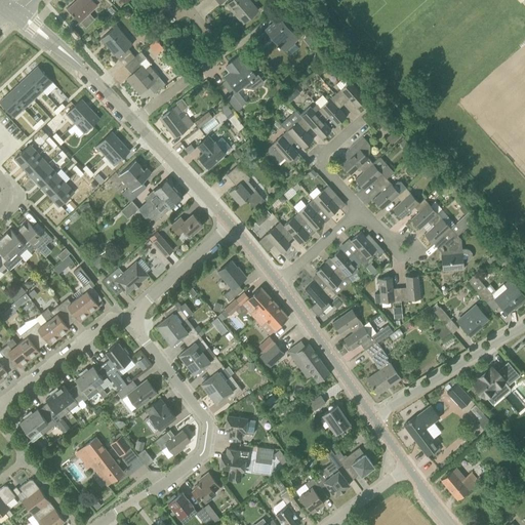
[(97,5),(95,3),(97,0),(77,0),(76,1),(68,9),(80,22),(97,5)]
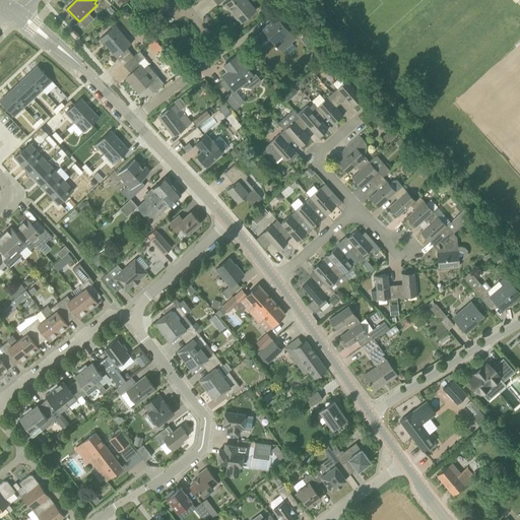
[(229,0),(230,0),(224,4),(241,22),(255,11),(246,0),(229,0)]
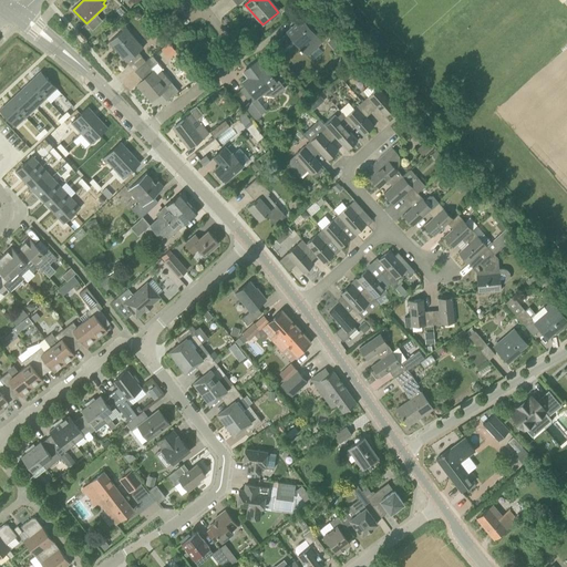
[(309,16),(316,9),(308,1),(291,14),(299,23),(277,42),(282,48),(292,39),(305,53),(312,62),(323,52),(319,45),(323,42),(303,20),(309,16)]
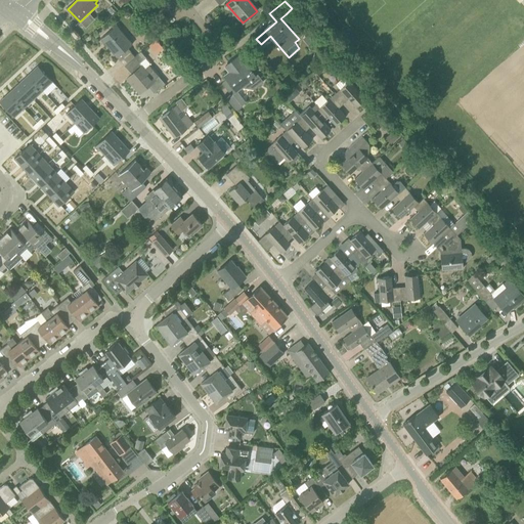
[(264,16),(269,12),(265,7),(260,11),(264,16)]
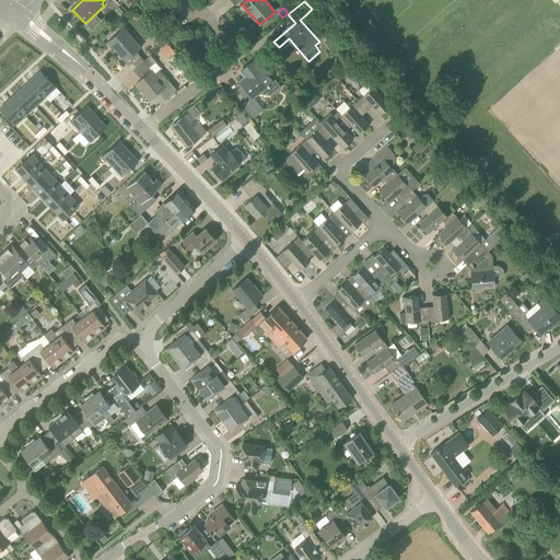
[(125,27),(107,42),(125,61),(126,61),(133,70),(143,61),(139,55),(136,51),(141,47),(125,27)]
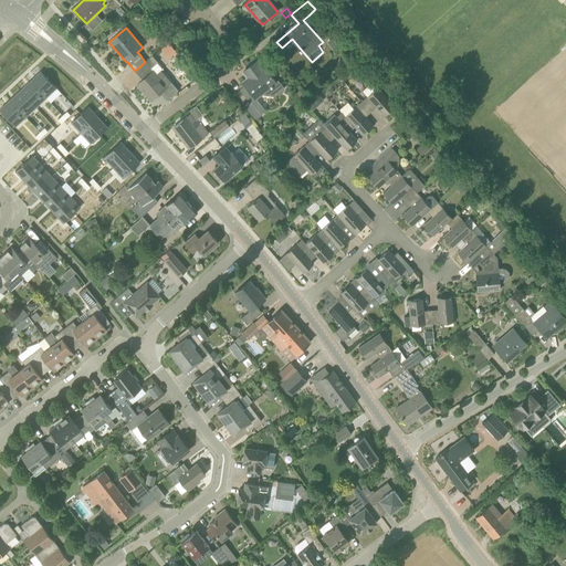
[(333,49),(339,43),(334,37),(327,42),(333,49)]
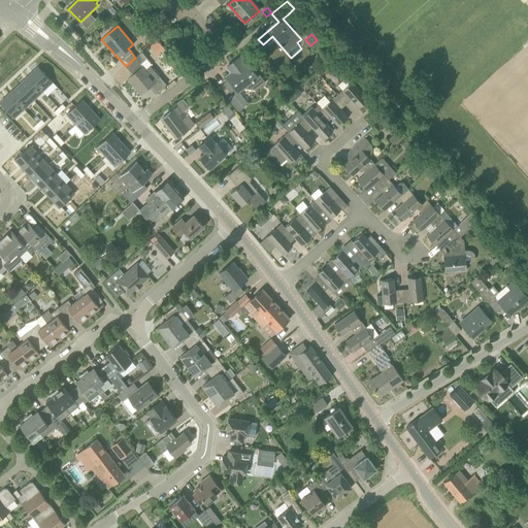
[(157,40),(151,45),(158,55),(164,48),(157,40)]
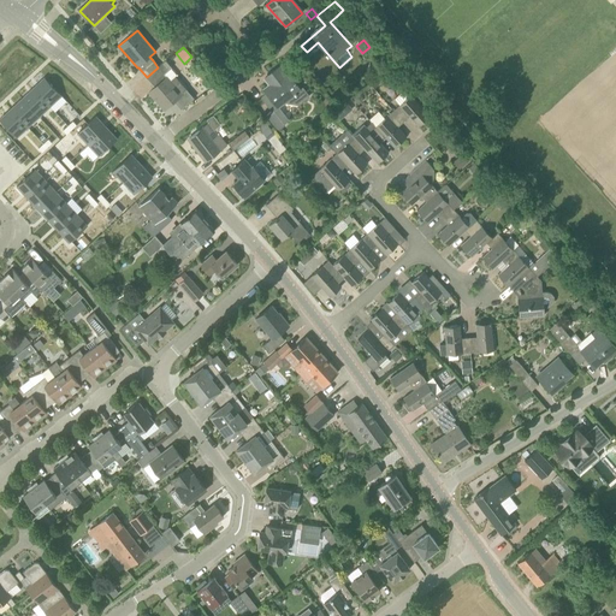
[(182,110),(194,99),(187,90),(176,77),(178,75),(166,61),(158,67),(147,77),(155,87),(149,93),(164,110),(175,101),(182,110)]
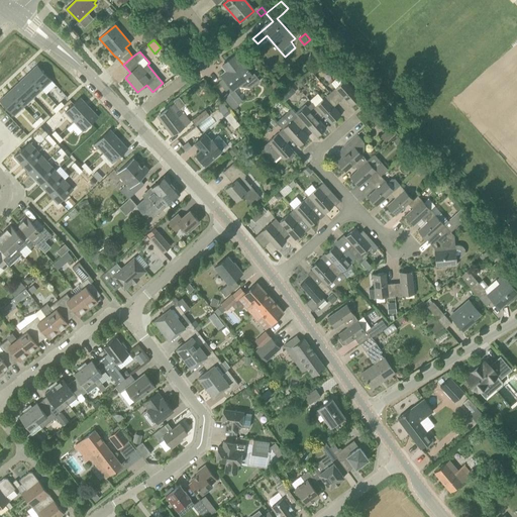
[(224,79),(220,82),(228,93),(223,97),(232,108),(238,103),(235,100),(239,97),(233,90),(238,86),(250,88),(260,81),(253,74),(251,75),(240,61),(239,62),(235,56),(227,62),(229,65),(224,69),(226,71),(221,75),(224,79)]
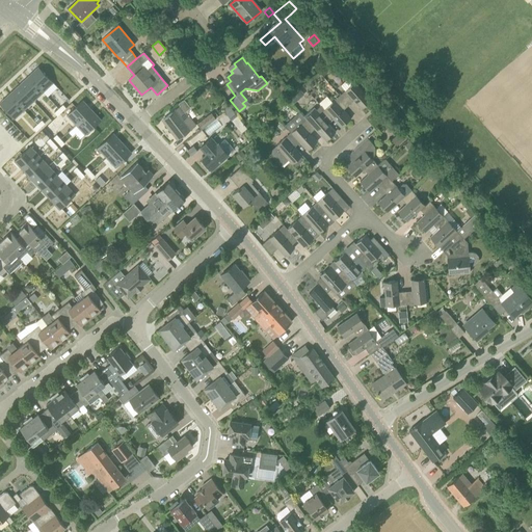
[(38,67),(29,76),(44,91),(53,83),(38,67)]
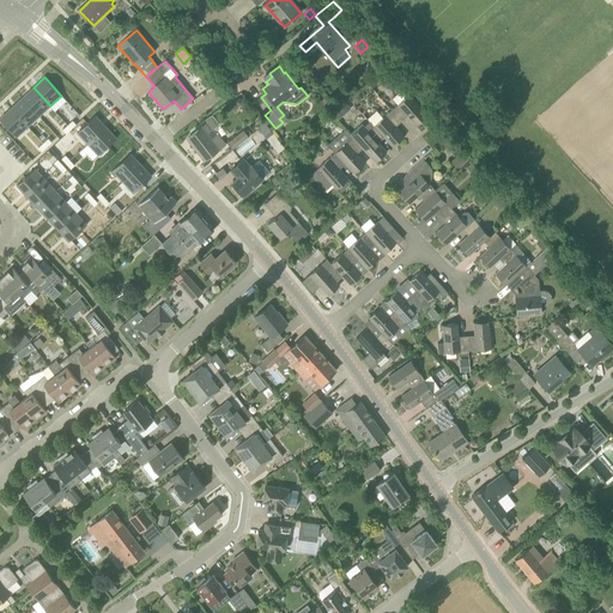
[(38,116),(50,105),(34,87),(22,98),(38,116)]
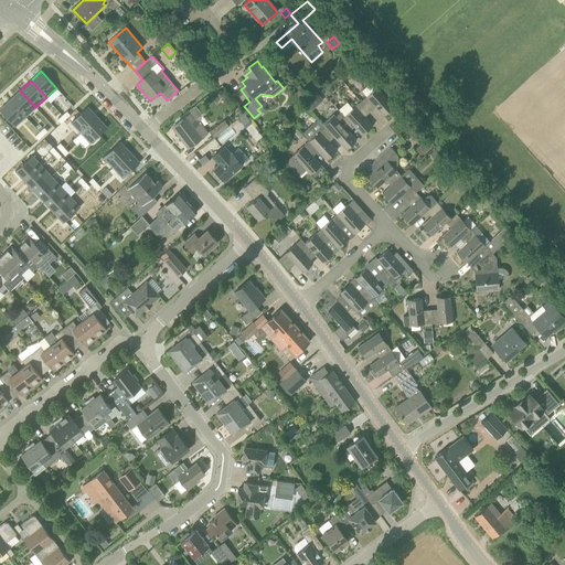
[(375,107),(383,116),(394,106),(372,82),(363,91),(368,96),(361,102),(371,112),(375,107)]
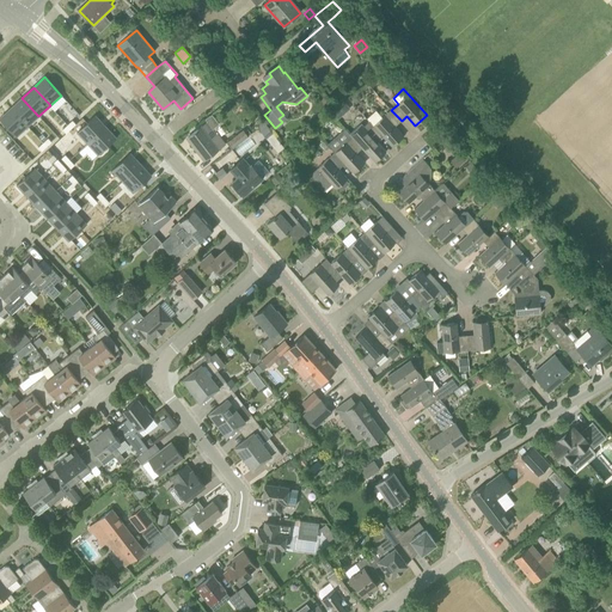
[(38,116),(22,98),(11,109),(28,127),(38,116)]
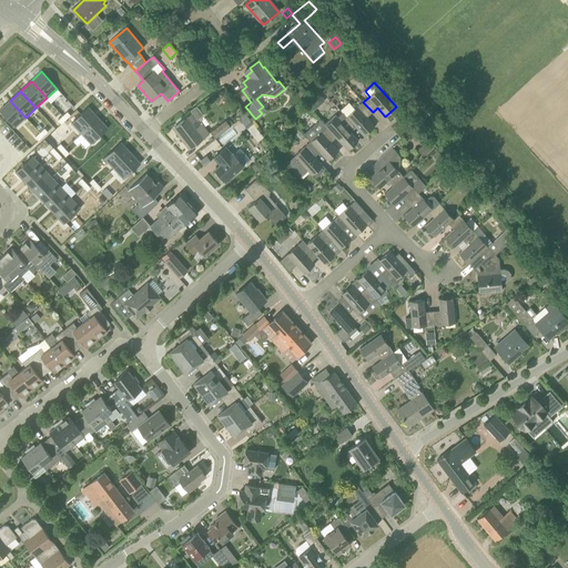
[(317,105),(313,100),(308,104),(313,110),(317,105)]
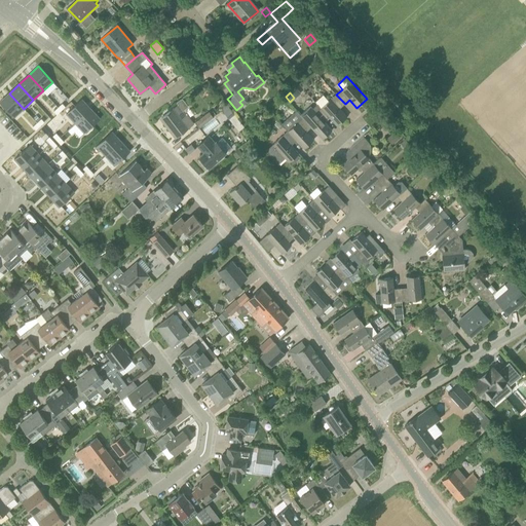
[(9,94),(0,101),(0,103),(13,118),(24,109),(9,94)]
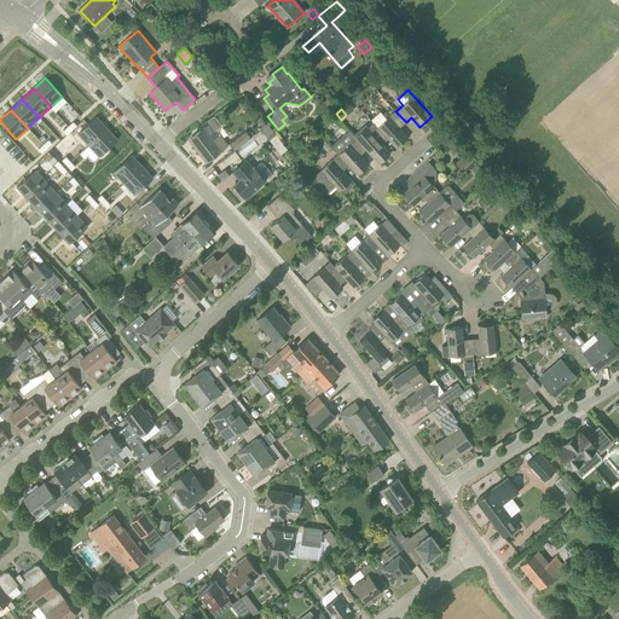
[(388,139),(397,148),(409,138),(400,128),(406,122),(395,111),(377,127),(388,139)]
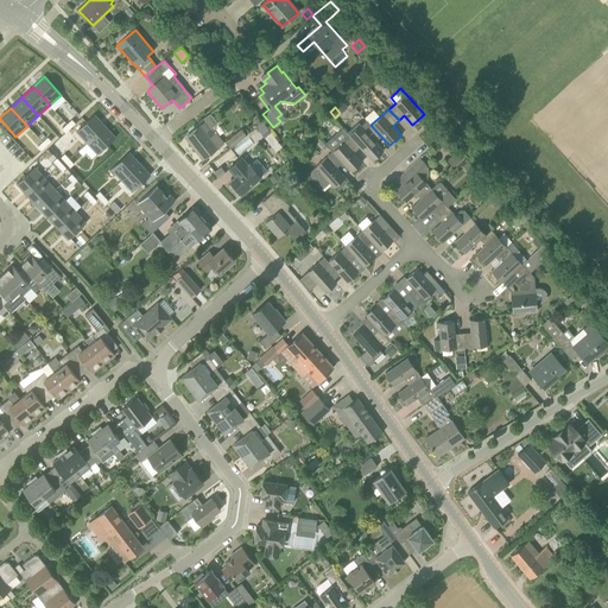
[(187,137),(204,158),(223,143),(213,128),(219,124),(211,113),(204,119),(207,121),(201,126),(187,137)]
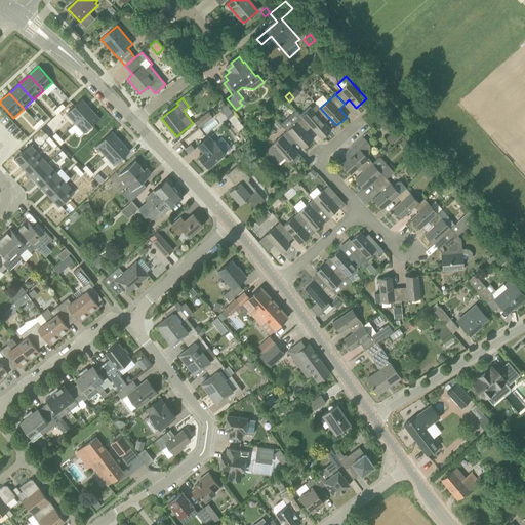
[(90,109),(81,98),(66,114),(75,123),(90,109)]
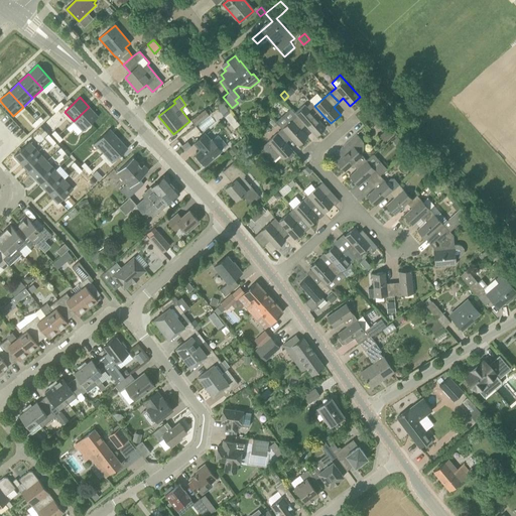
[(305,125),(315,137),(326,128),(318,120),(324,116),(314,106),(311,102),(307,106),(305,104),(294,113),(297,115),(305,125)]
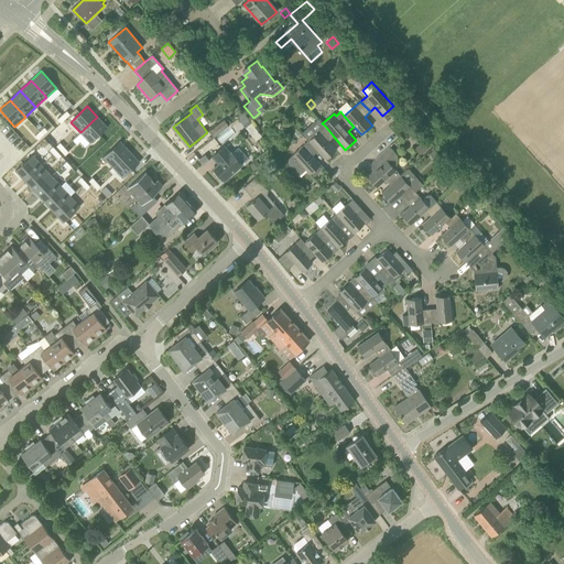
[(238,118),(246,128),(251,123),(245,114),(239,117),(238,118)]
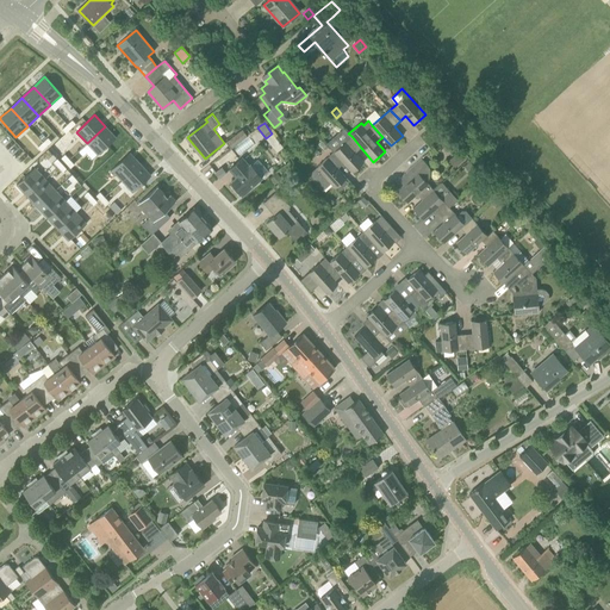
[(105,126),(87,143),(98,155),(116,138),(105,126)]
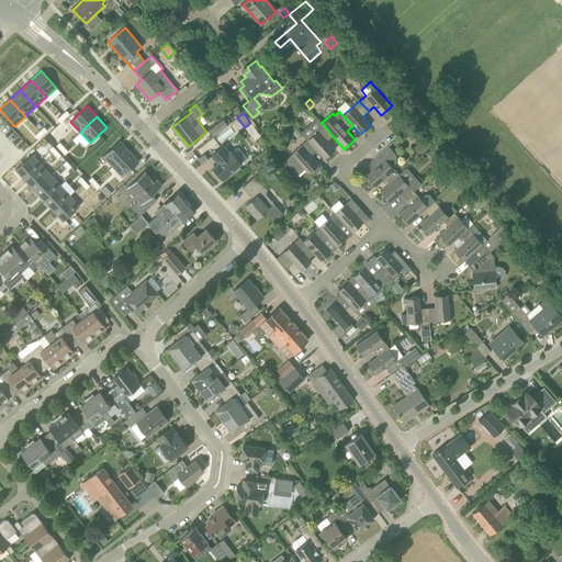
[(209,131),(209,132),(213,137),(228,125),(227,125),(225,121),(223,119),(209,131)]
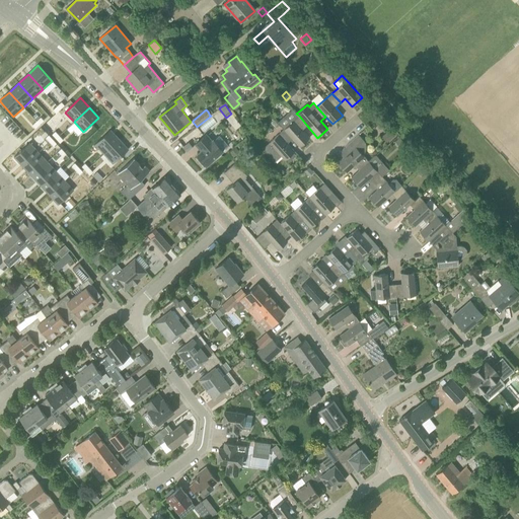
[(292,139),(300,147),(309,138),(303,130),(307,126),(299,116),(284,130),(292,139)]
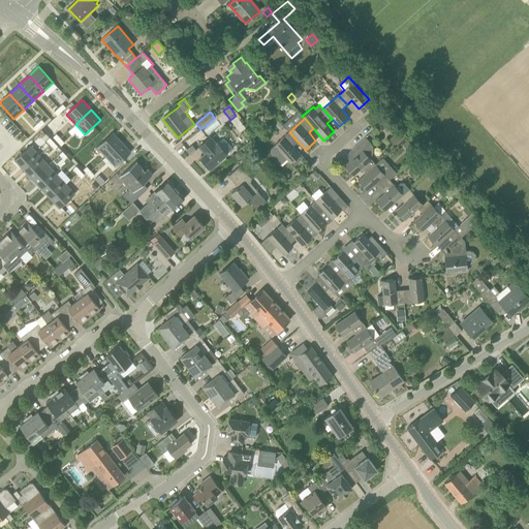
[(122,143),(113,132),(97,147),(106,157),(122,143)]
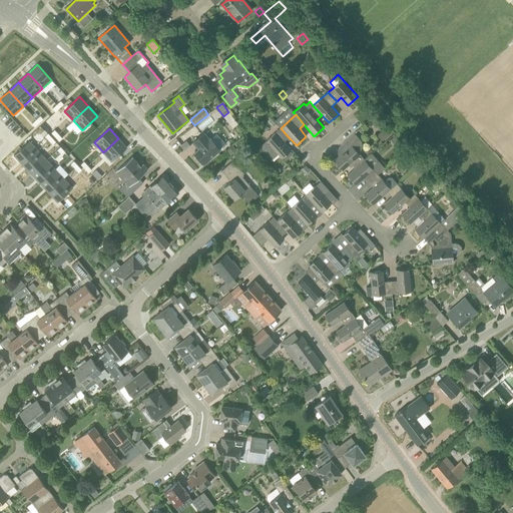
[(260,147),(272,160),(272,159),(271,158),(277,153),(282,158),(284,156),(286,159),(292,153),(290,151),(292,149),(286,143),(285,141),(289,137),(281,128),(260,147)]
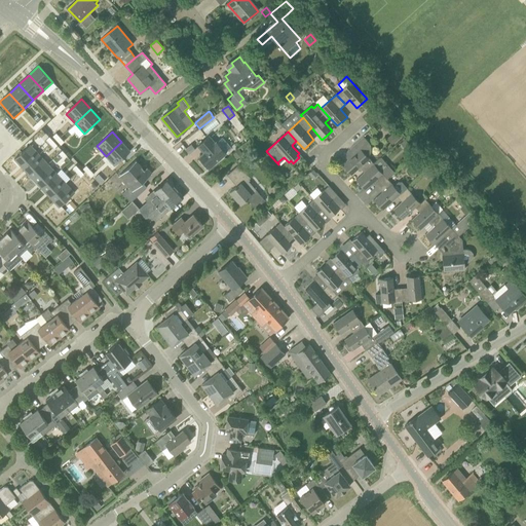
[(390,136),(396,142),(401,138),(395,132),(390,136)]
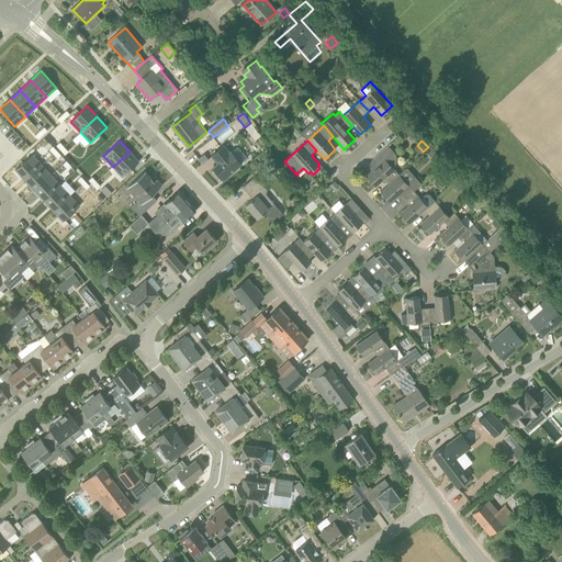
[(213,168),(214,170),(213,171),(220,179),(222,178),(223,180),(248,157),(238,146),(231,153),(224,145),(212,156),(218,164),(213,168)]
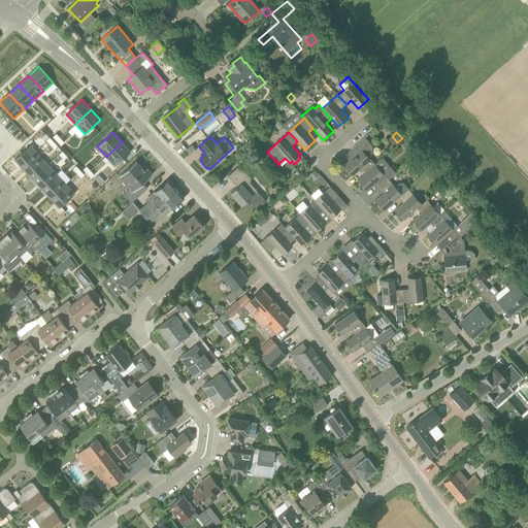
[(343,165),(353,175),(361,168),(365,173),(375,164),(369,158),(371,155),(372,153),(372,150),(372,147),(371,144),(364,137),(350,152),(348,154),(349,158),(350,160),(343,165)]
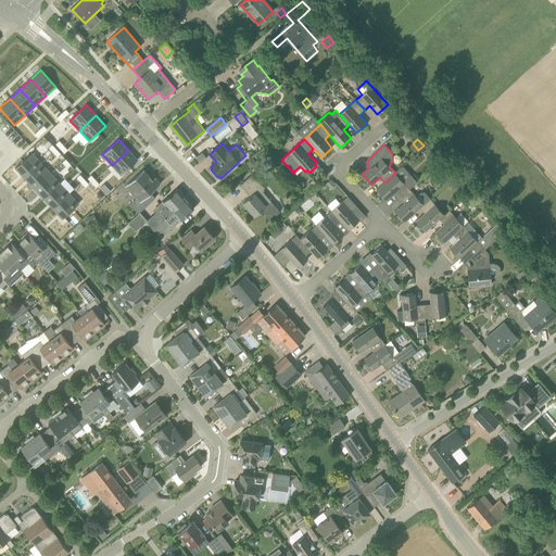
[(428,158),(433,153),(428,148),(424,151),(428,158)]
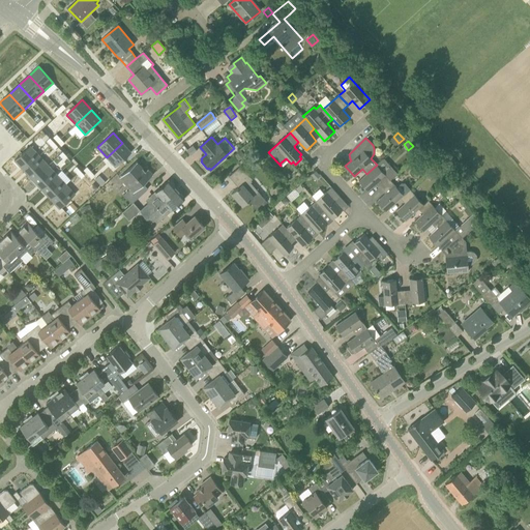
[(115,167),(131,152),(122,143),(107,157),(115,167)]
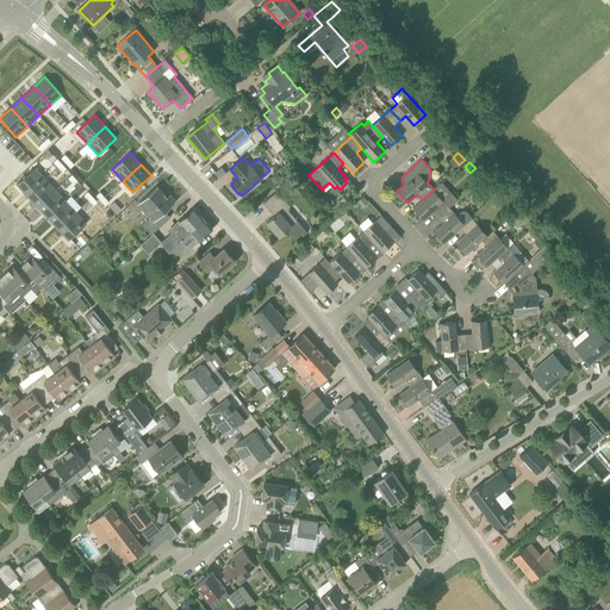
[(26,195),(45,179),(35,168),(17,185),(26,195)]
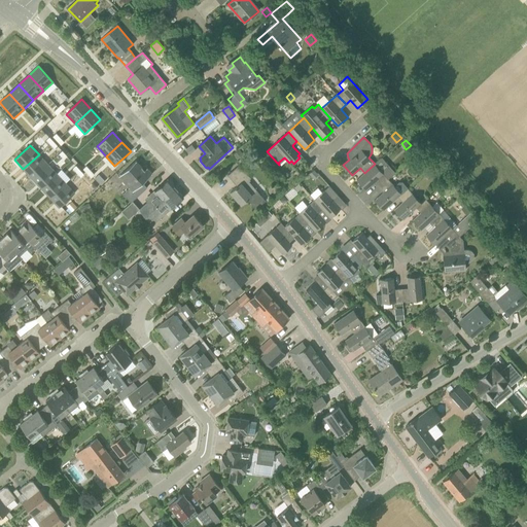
[(196,149),(192,145),(186,149),(189,153),(196,149)]
